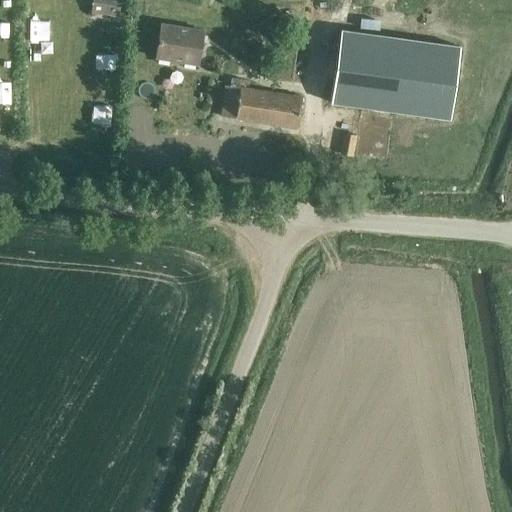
[(118,0),(90,0),(88,13),(116,17),(118,0)]
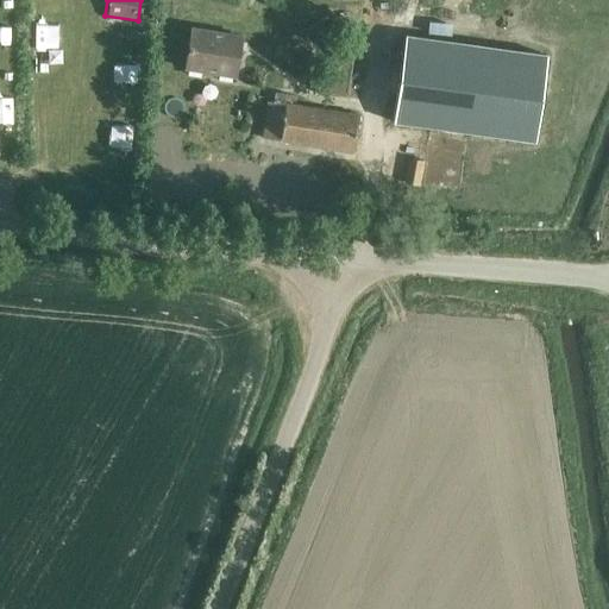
[(234,79),(242,37),(190,29),(184,69),(234,79)]
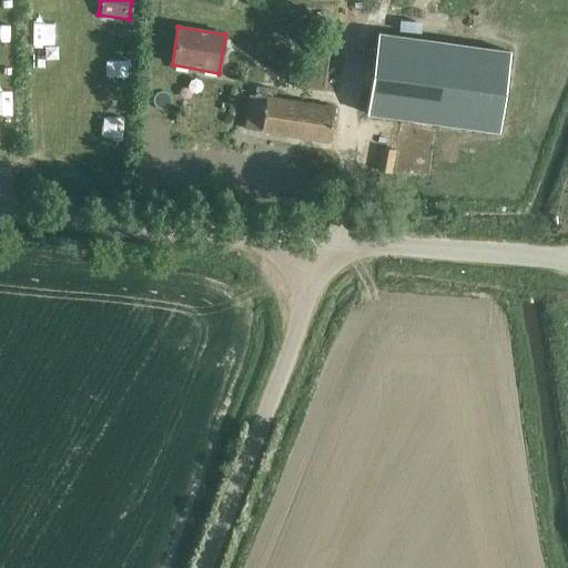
[(378,32),(366,112),(498,131),(510,51),(378,32)]
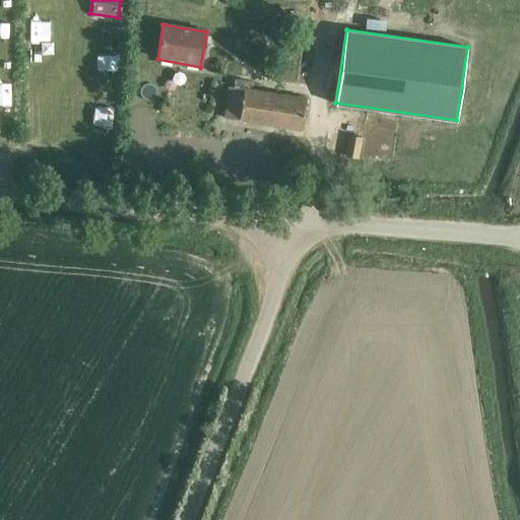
[(282,35),(275,80),(295,83),(300,48),(294,48),(295,37),(282,35)]
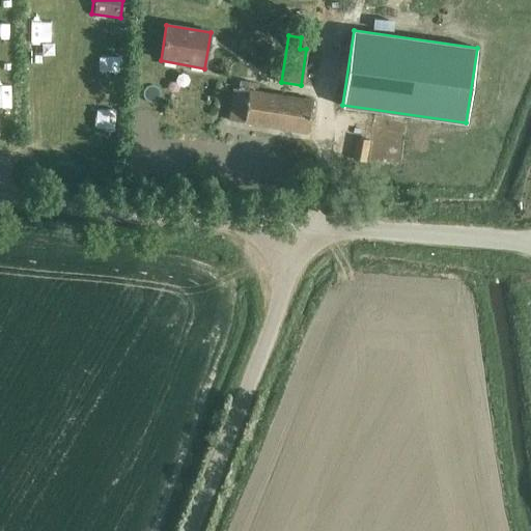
[(307,134),(312,101),(254,91),(255,84),(239,82),(238,90),(232,89),(228,120),(307,134)]
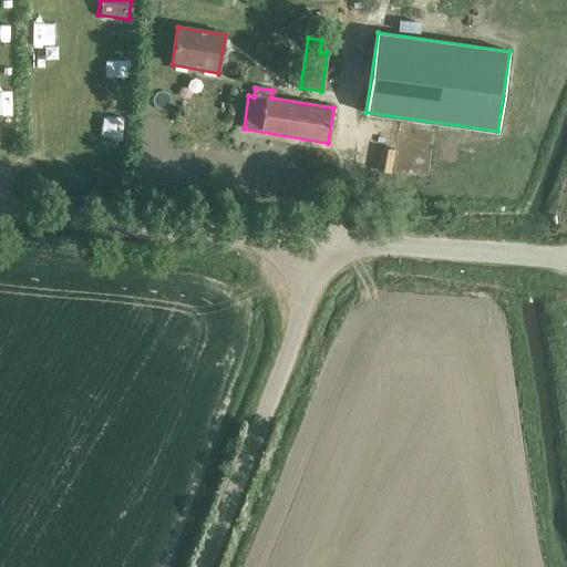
All buildings are outlined.
